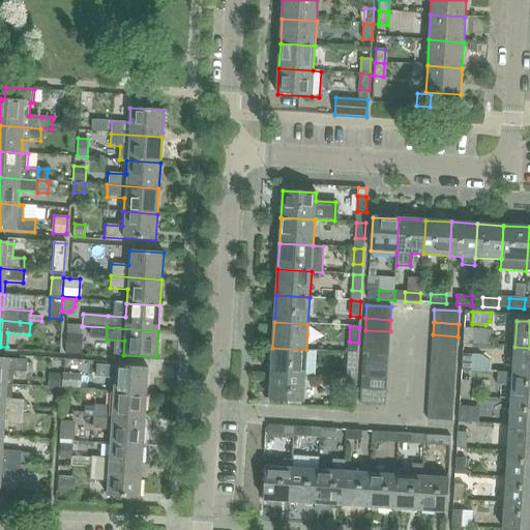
[(473,329),(464,328),(463,344),(472,345),(473,329)]
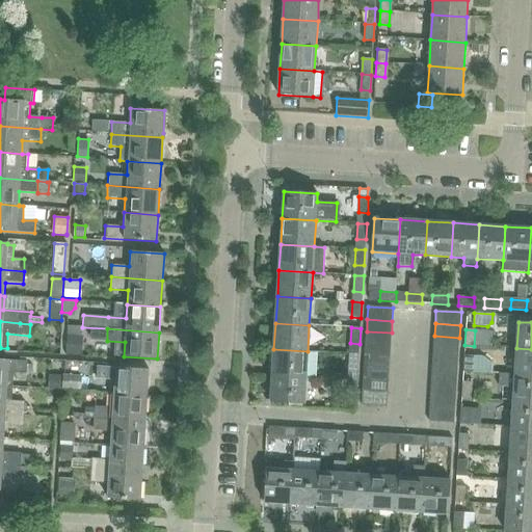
[(367,331),(366,344),(391,345),(392,333),(367,331)]
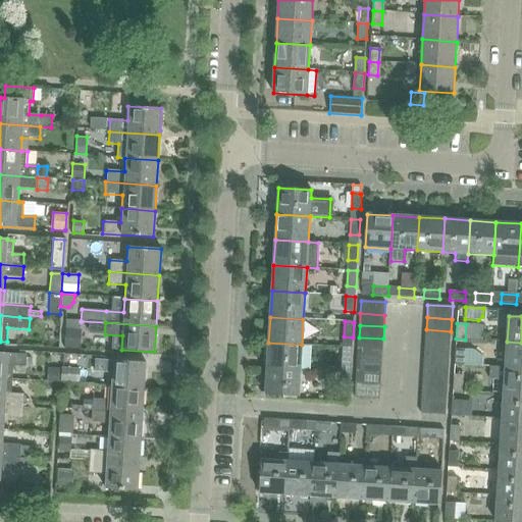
[(65,329),(64,349),(79,350),(80,330),(65,329)]
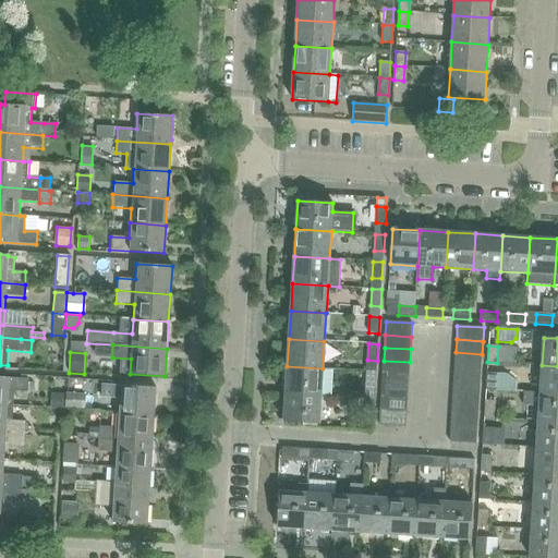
[(456,352),(455,365),(481,366),(482,354),(456,352)]
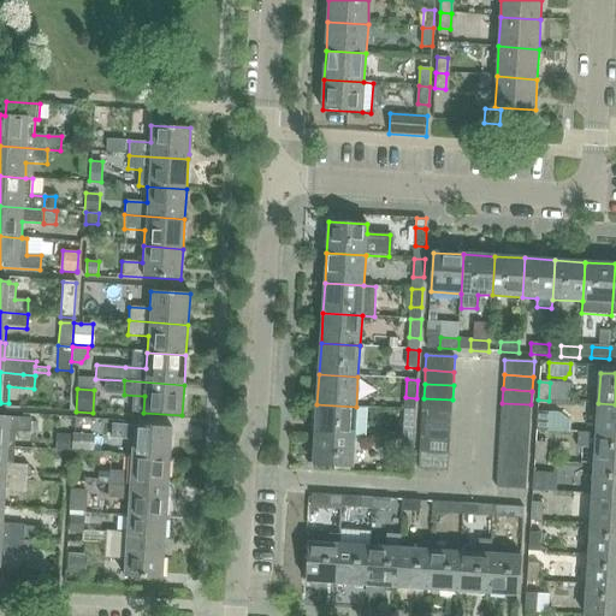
[(424,398),(422,412),(451,414),(452,400),(424,398)]
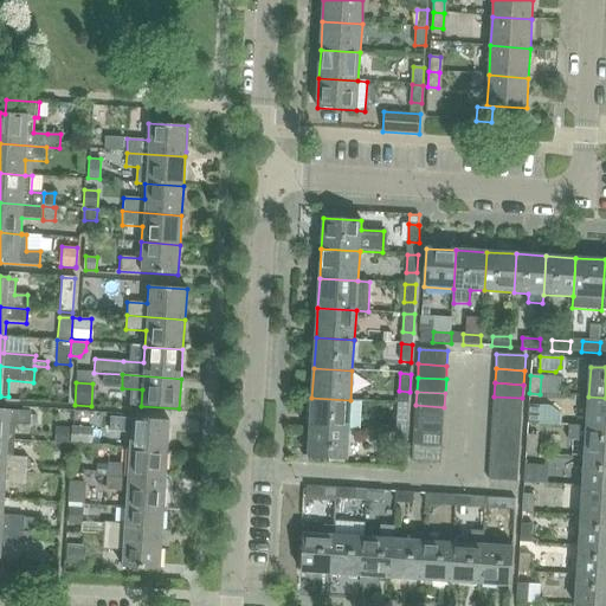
[(494,397),(494,410),(522,412),(522,398),(494,397)]
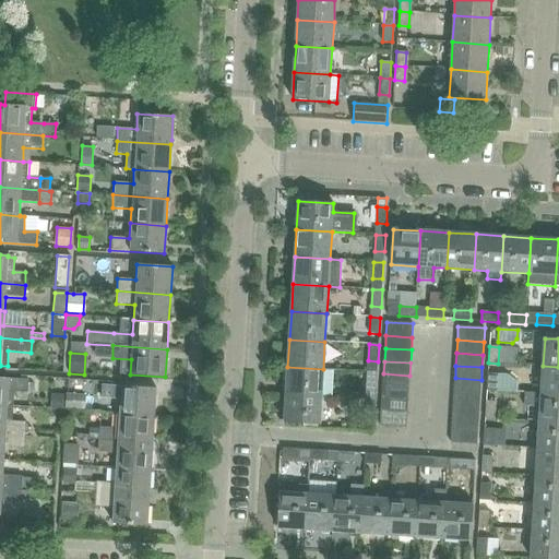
[(558,367),(543,366),(540,394),(558,394),(558,367)]
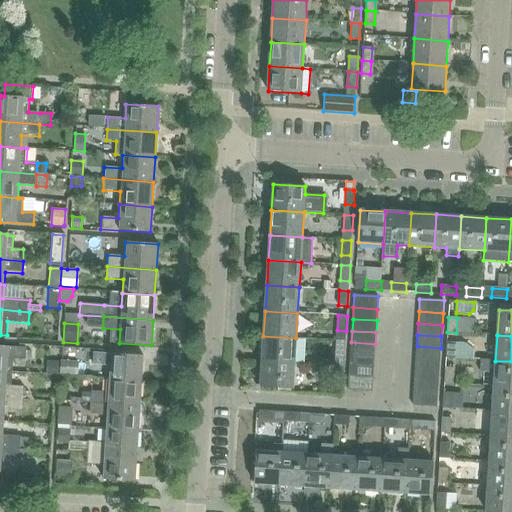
[(263,336),(262,361),(294,363),(296,338),(263,336)]
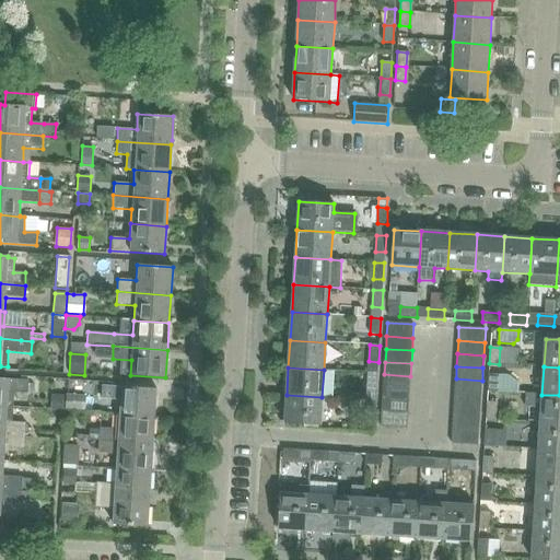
[(366,389),(376,389),(377,373),(368,372),(366,389)]
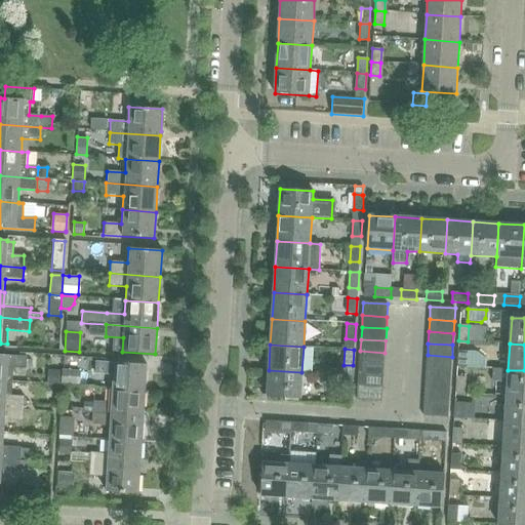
[(360,351),(359,363),(385,364),(385,353),(360,351)]
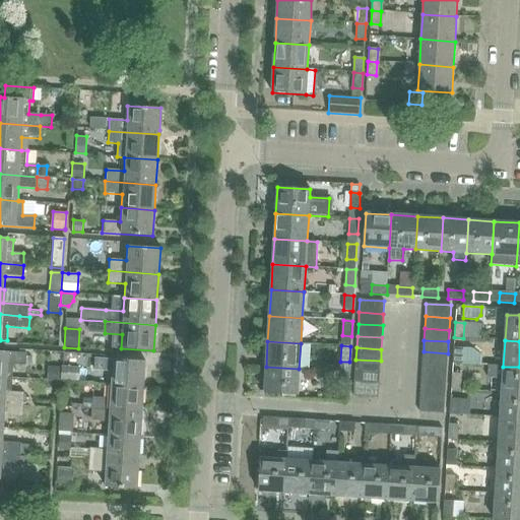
[(463,348),(454,347),(453,364),(462,364),(463,348)]
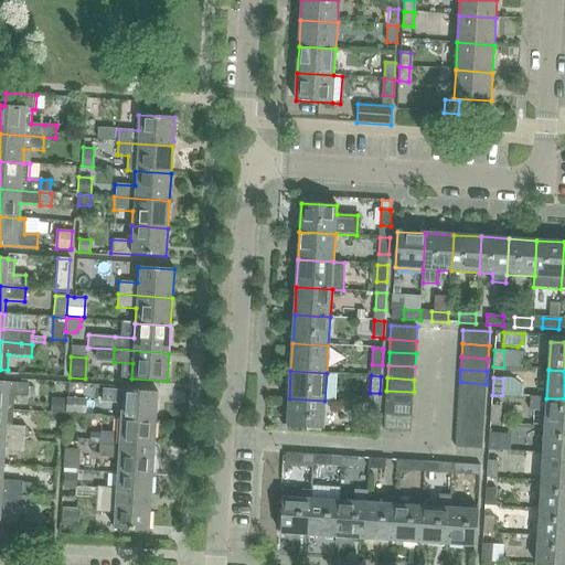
[(0,382),(0,409),(13,411),(14,396),(28,397),(28,384),(0,382)]
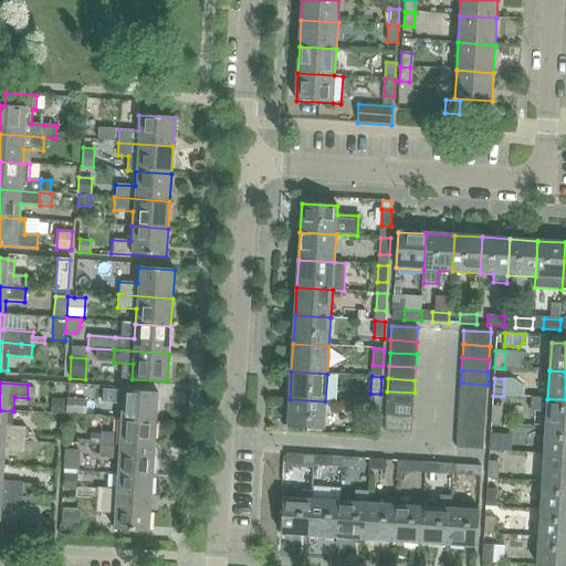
[(461,383),(460,396),(486,397),(488,385),(461,383)]
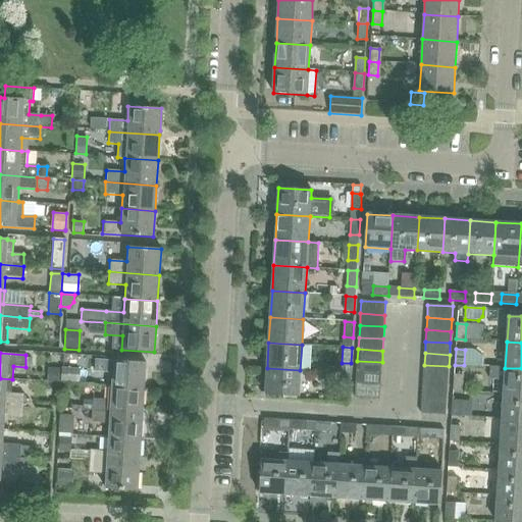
[(111,373),(111,386),(144,388),(145,363),(95,360),(94,372),(111,373)]
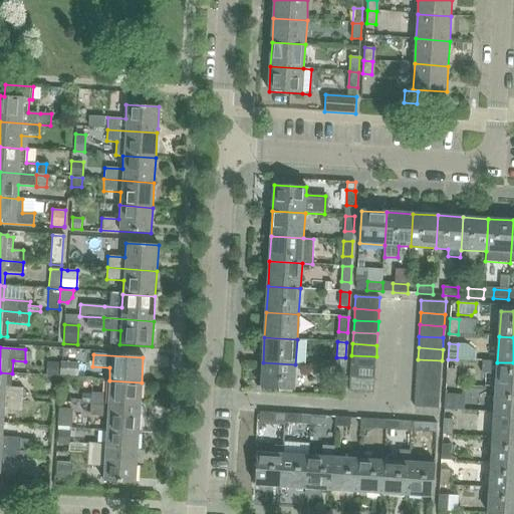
[(351,355),(351,366),(375,368),(376,356),(351,355)]
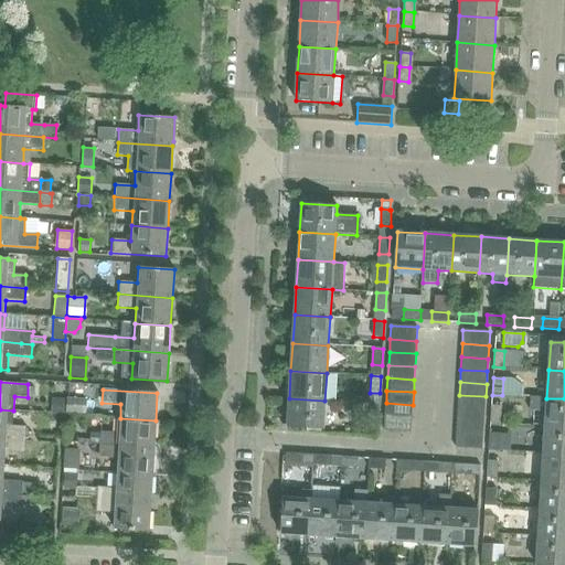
[(459,395),(458,407),(484,409),(486,396),(459,395)]
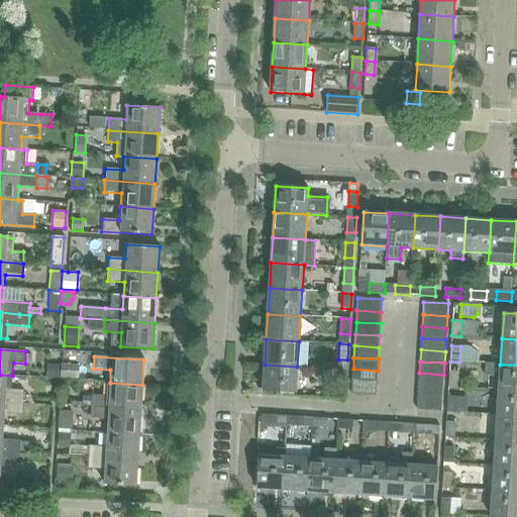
[(485,363),(485,376),(500,377),(499,390),(516,390),(516,365),(500,365),(500,364),(485,363)]
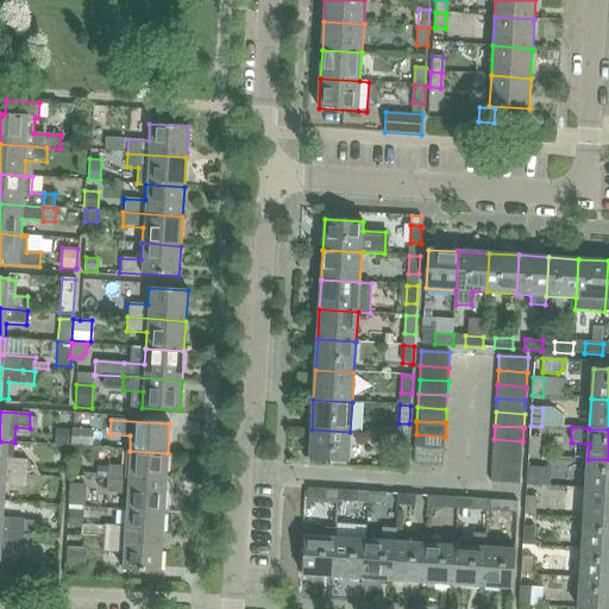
[(56,429),(55,446),(68,446),(69,429),(56,429)]
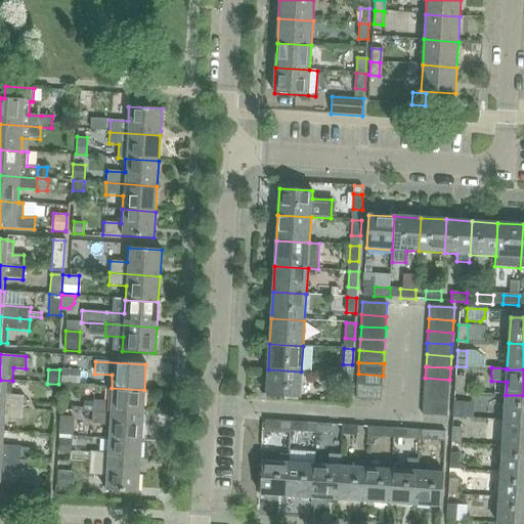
[(62,369),(61,382),(80,383),(81,370),(62,369)]
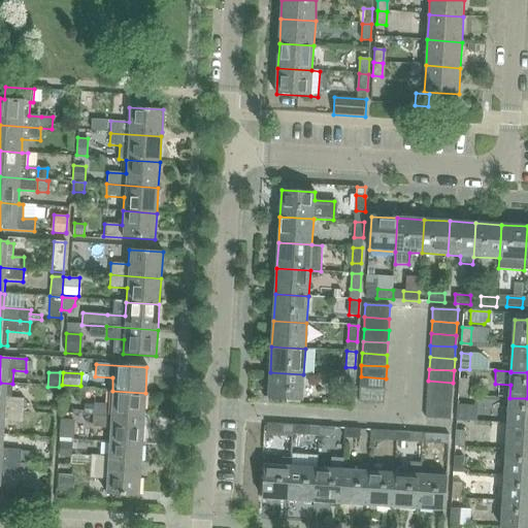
[(303,374),(270,372),(268,399),(302,401),(303,374)]
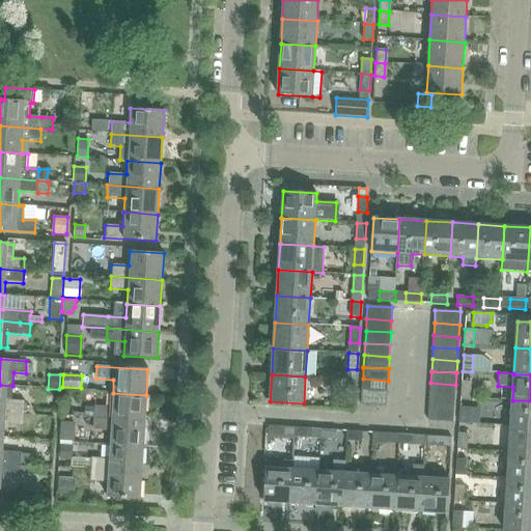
[(346,394),(356,395),(357,380),(347,379),(346,394)]
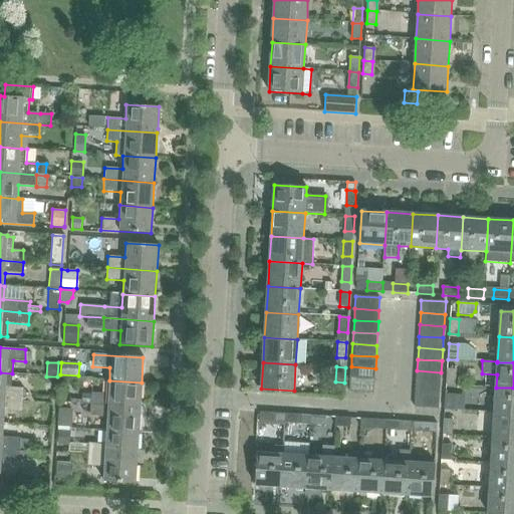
[(351,366),(350,378),(374,379),(375,368),(351,366)]
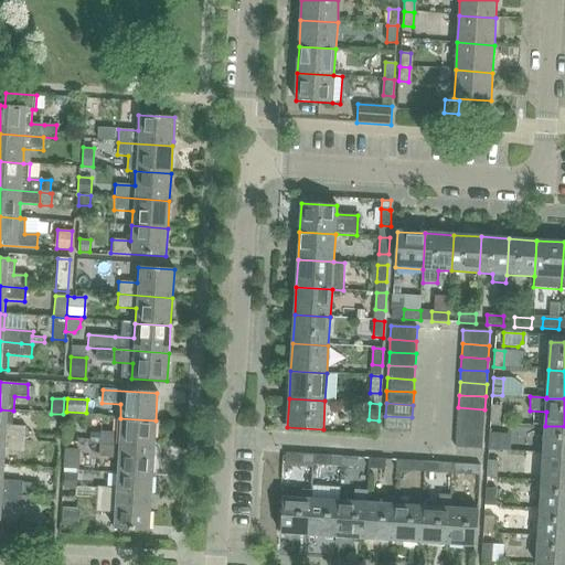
[(501,406),(491,406),(490,423),(500,423),(501,406)]
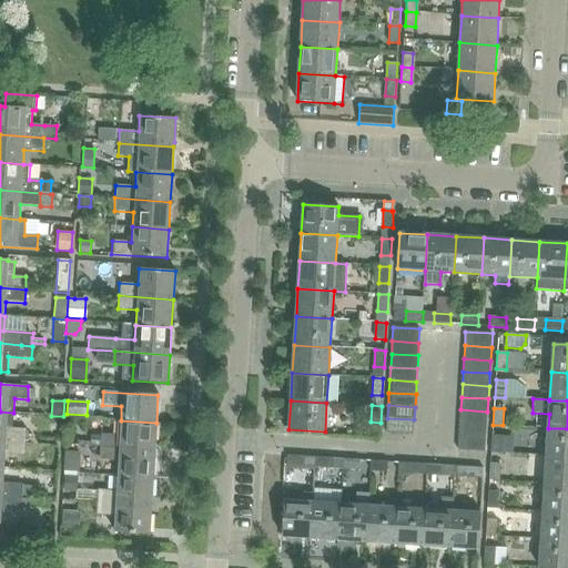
[(460,409),(459,423),(486,425),(487,412),(460,409)]
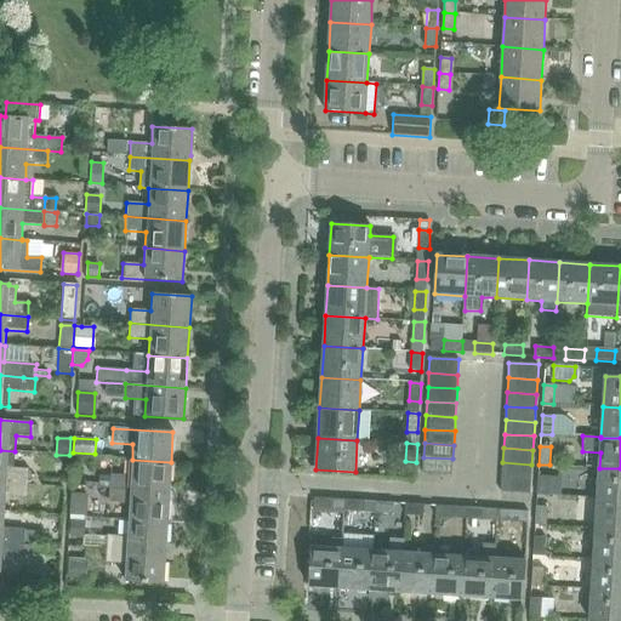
[(0,450),(0,480),(27,483),(28,469),(13,468),(15,451),(7,450),(0,450)]
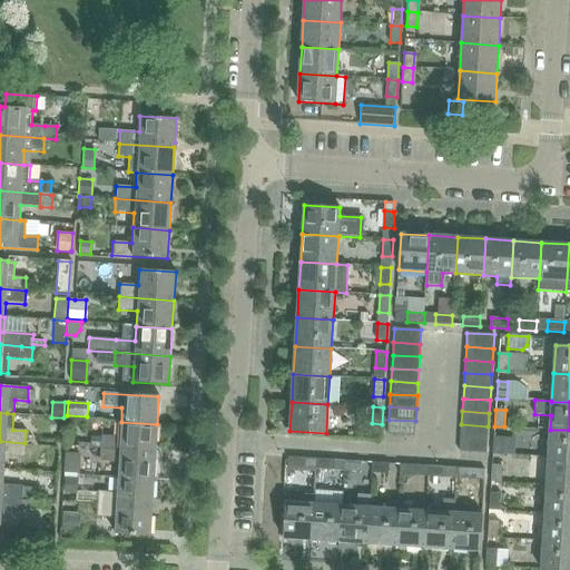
[(415,421),(389,420),(387,434),(414,435),(415,421)]
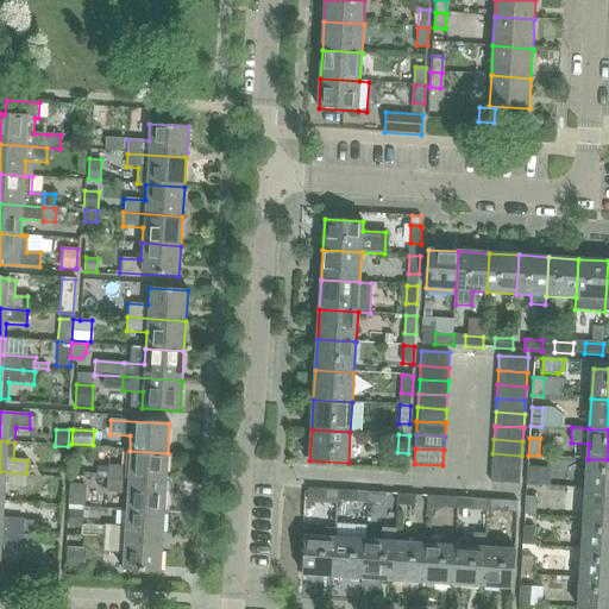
[(107,465),(107,479),(165,483),(168,453),(130,451),(129,466),(107,465)]
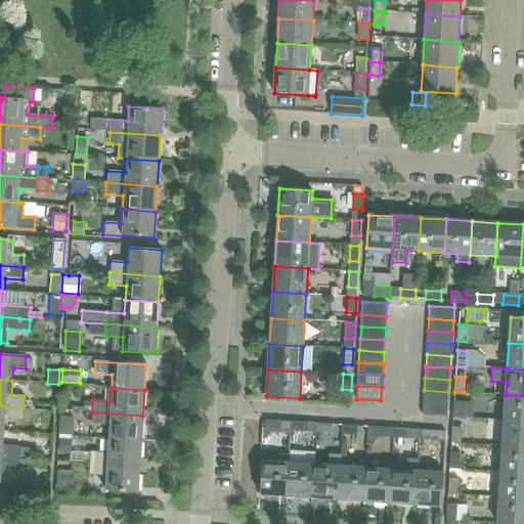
[(424,390),(424,402),(448,403),(448,392),(424,390)]
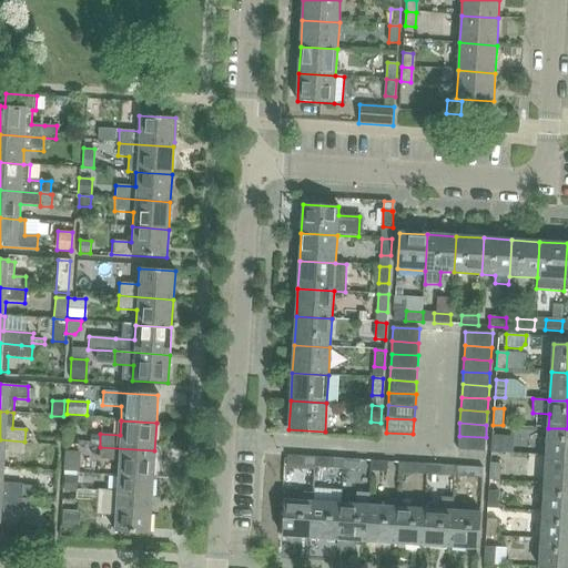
[(567,428),(548,428),(546,456),(567,457),(567,428)]
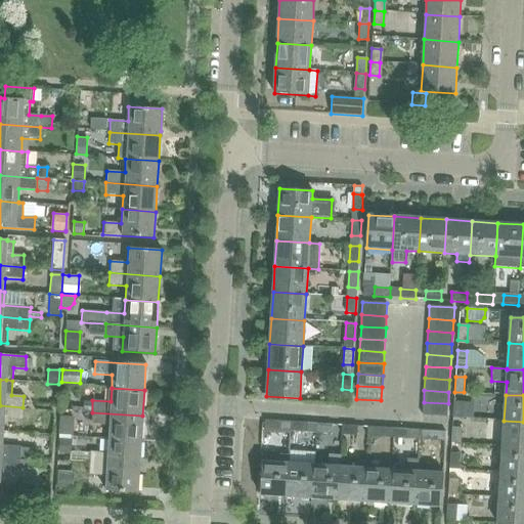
[(84,400),(83,411),(88,411),(92,412),(92,400),(84,400)]
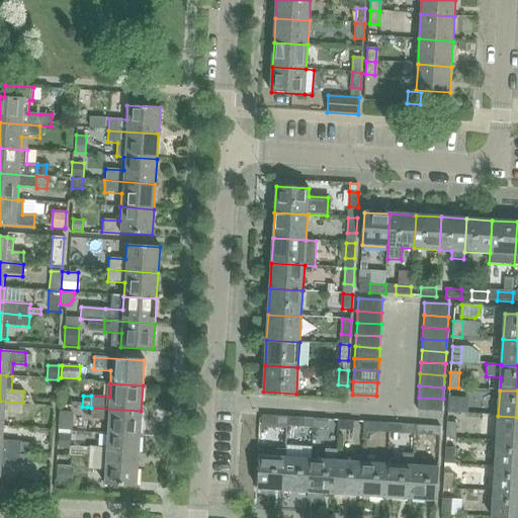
[(443,399),(419,398),(418,411),(442,412),(443,399)]
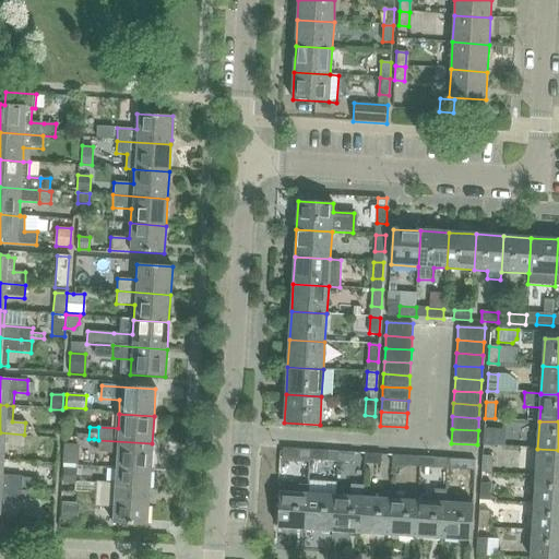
[(495,429),(485,429),(484,445),(494,445),(495,429)]
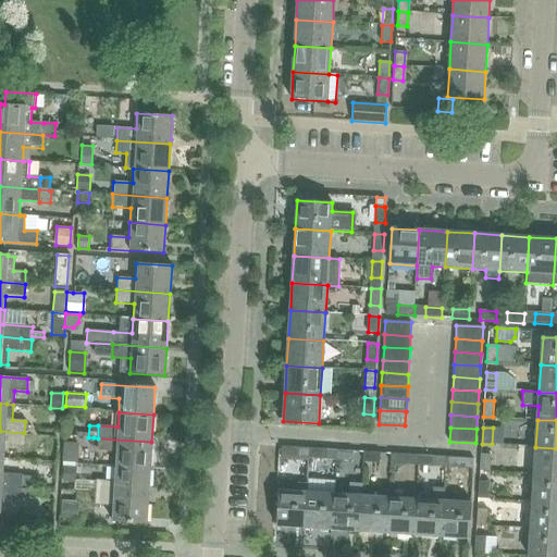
[(0,431),(0,458),(3,459),(4,445),(24,446),(24,433),(0,431)]
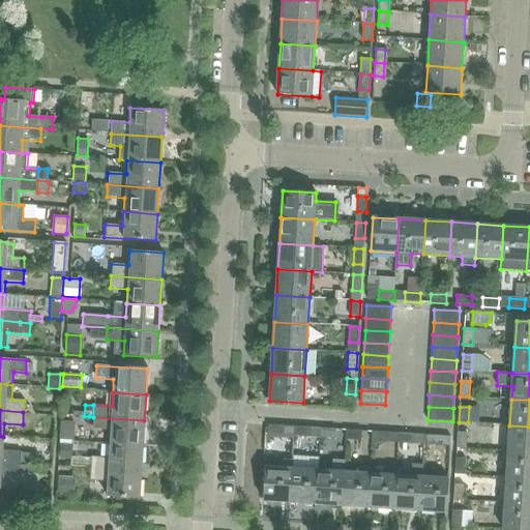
[(111,430),(110,444),(143,446),(144,420),(93,417),(92,429),(111,430)]
